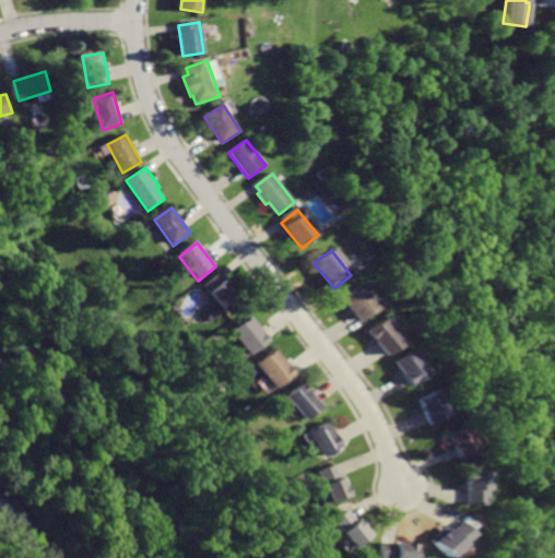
[(224,273),(208,286),(228,311),(245,298),(224,273)]
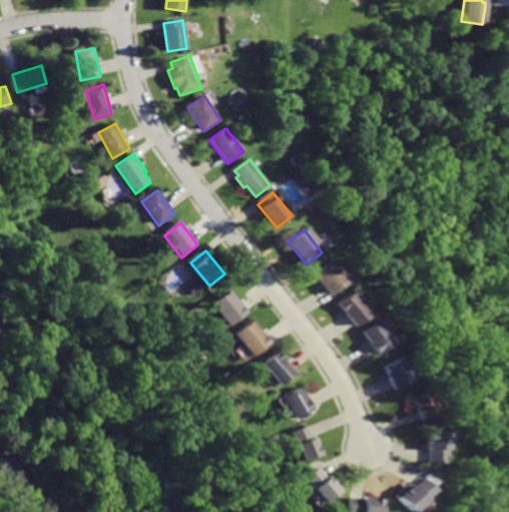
[(329,261),(313,273),(331,297),(347,284),(329,261)]
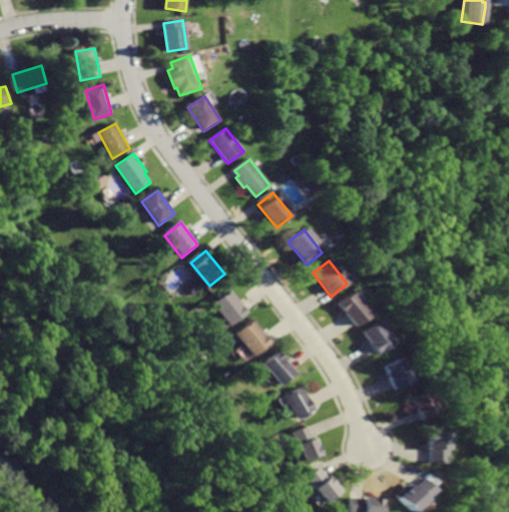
[(188,289),(195,296),(206,285),(199,278),(188,289)]
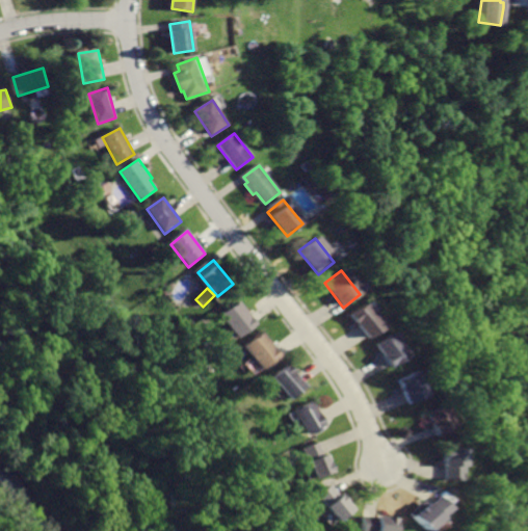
[(242,301),(225,315),(242,338),(260,324),(242,301)]
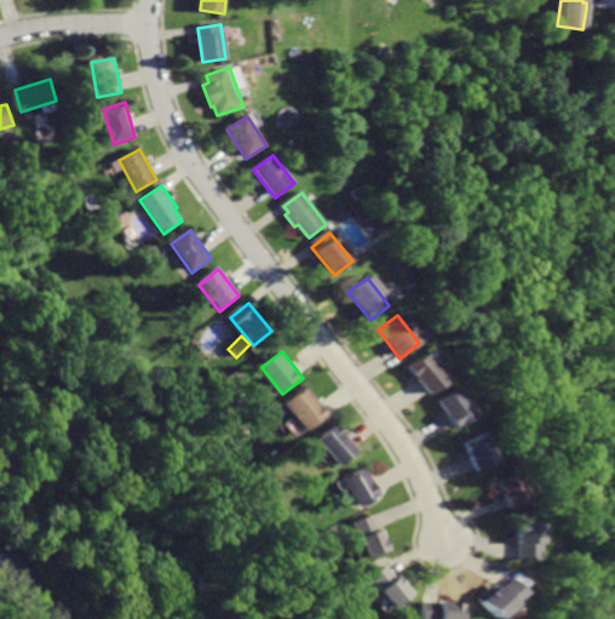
[(423,355),(406,368),(427,396),(444,383),(423,355)]
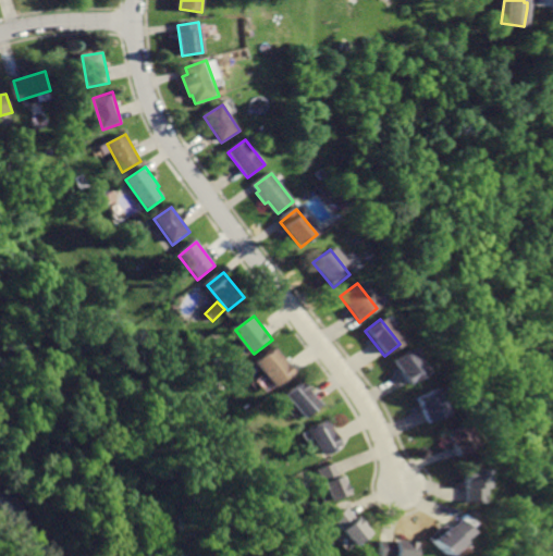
[(280,349),(261,362),(280,387),(298,374),(280,349)]
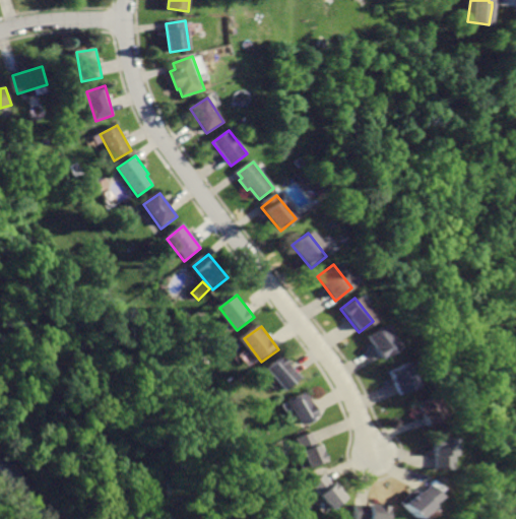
[(382,327),(366,337),(380,360),(396,348),(382,327)]
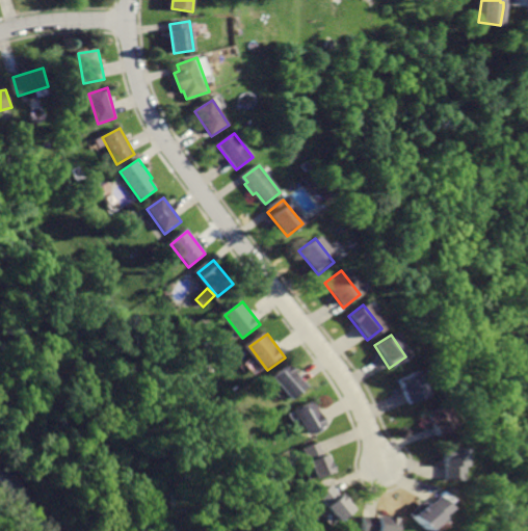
[(292,365),(275,377),(292,400),(309,388),(292,365)]
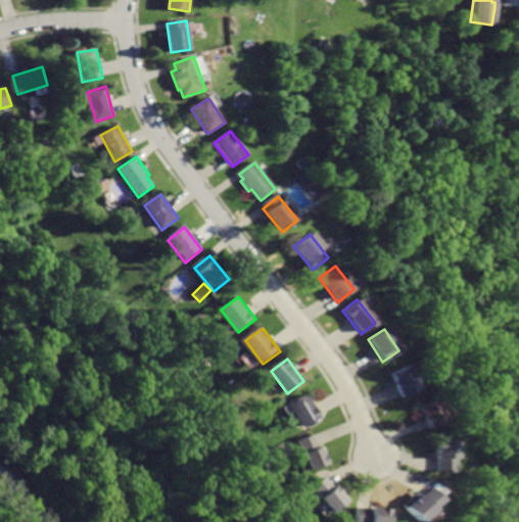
[(408,367),(388,374),(398,397),(417,390),(408,367)]
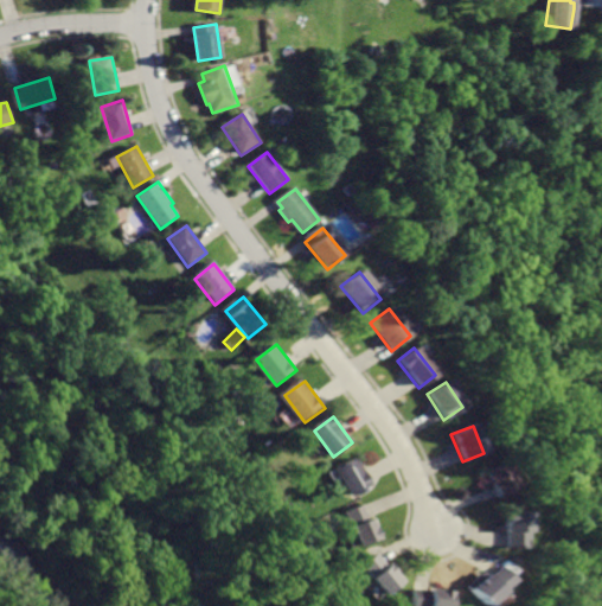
[(360,459),(340,469),(354,498),(375,489),(360,459)]
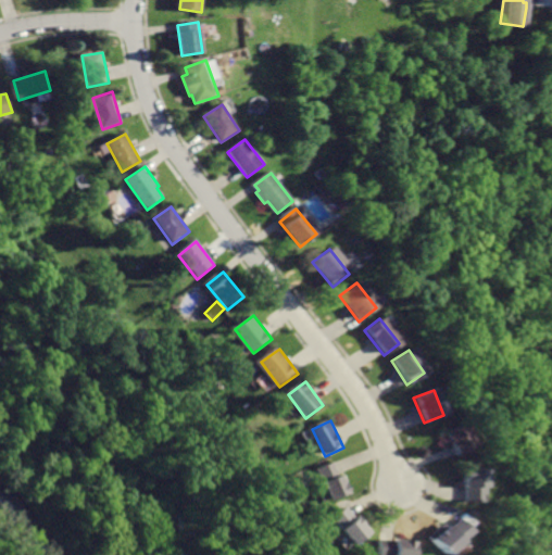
[(444,433),(453,459),(474,453),(464,426),(444,433)]
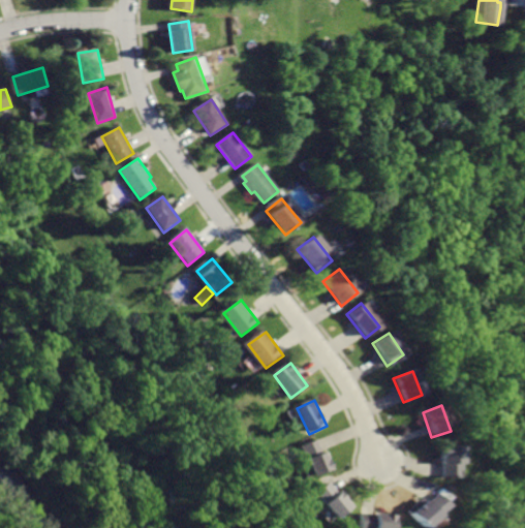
[(306,445),(317,476),(334,470),(322,439),(306,445)]
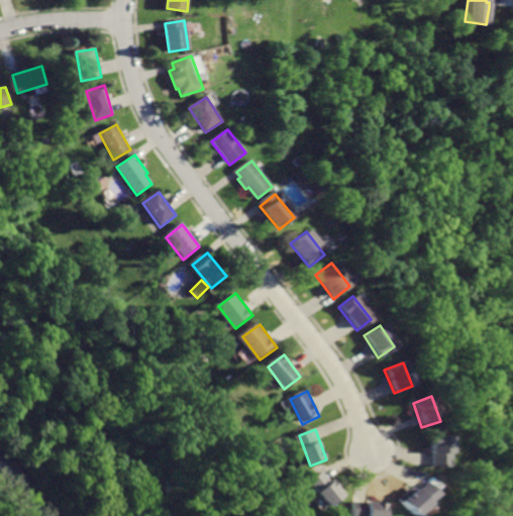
[(430,437),(429,468),(449,469),(450,437),(430,437)]
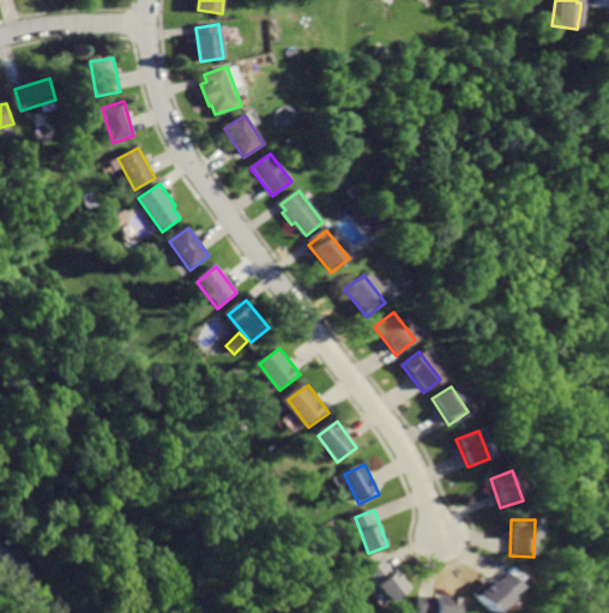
[(389,559),(371,575),(396,604),(414,588),(389,559)]
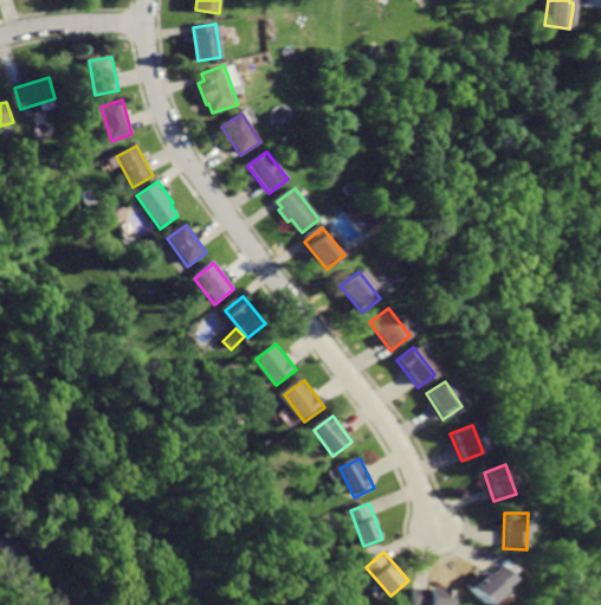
[(488,573),(472,590),(488,604),(492,604),(514,581),(501,570),(493,578),(488,573)]
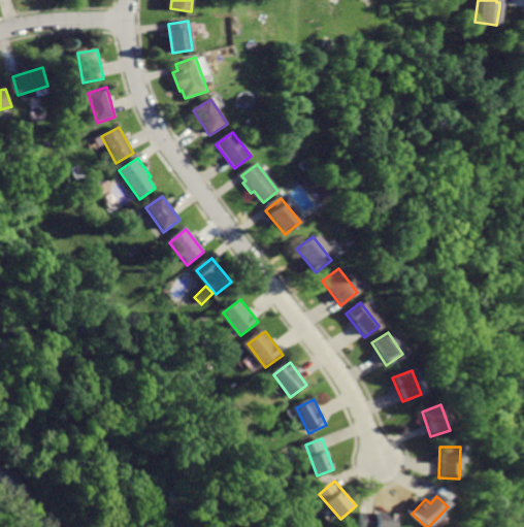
[(363,513),(361,526),(395,526),(397,517),(363,513)]
